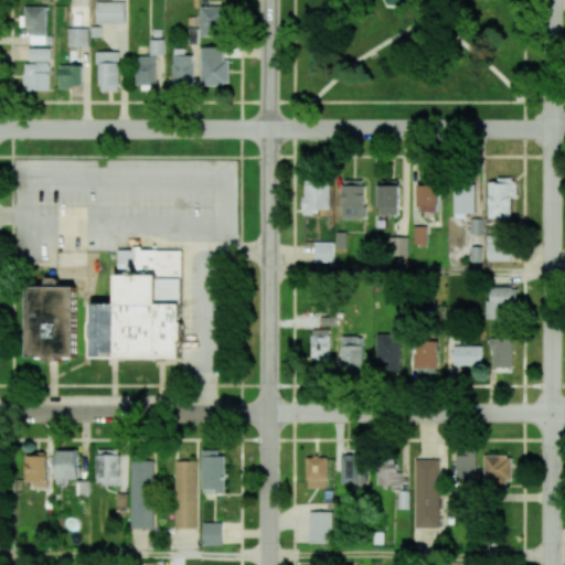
[(97,23),(126,23),(126,1),(96,2),(97,23)]
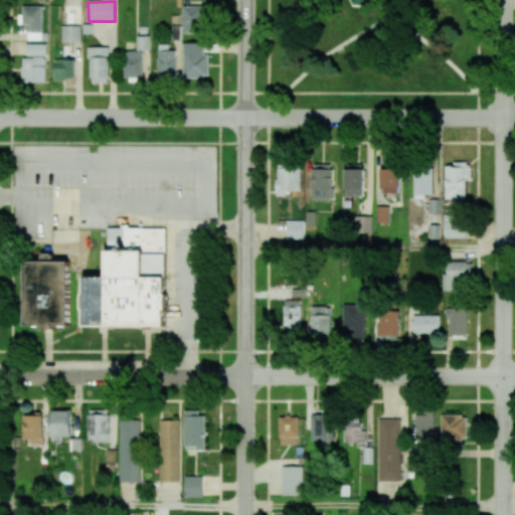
[(42,6),(20,6),(21,25),(27,24),(27,40),(43,40),(42,6)]
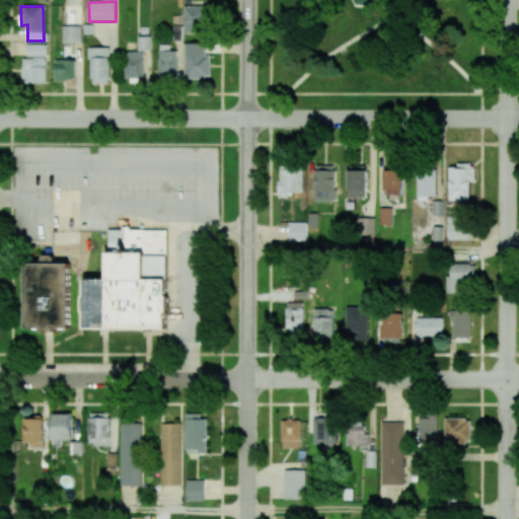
[(184,32),(208,33),(209,6),(184,6),(184,32)]
